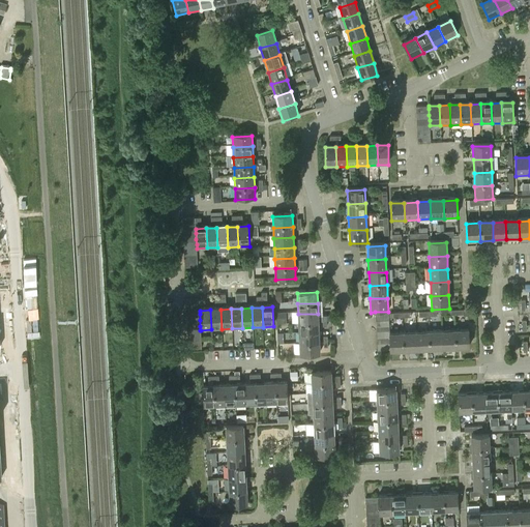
[(222,329),(221,310),(210,310),(211,329),(222,329)]
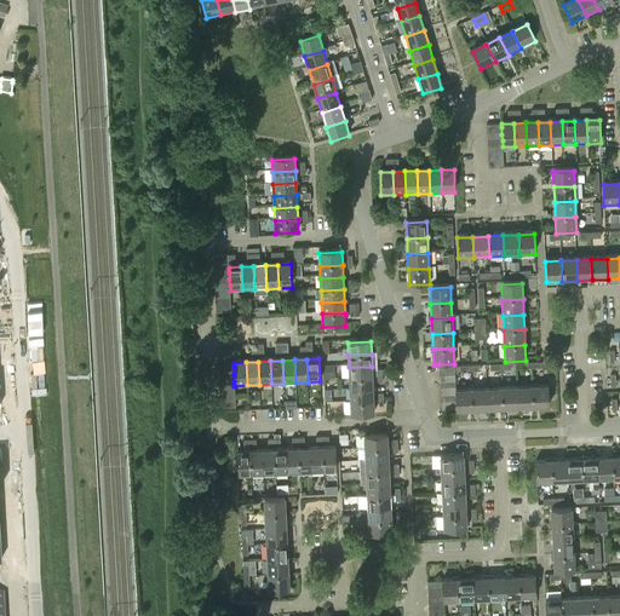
[(349,367),(349,379),(372,379),(372,367),(349,367)]
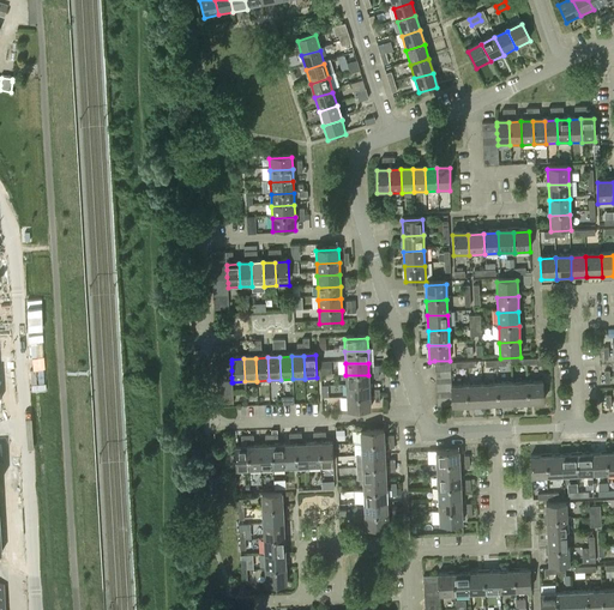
[(331,376),(331,364),(320,366),(321,376),(331,376)]
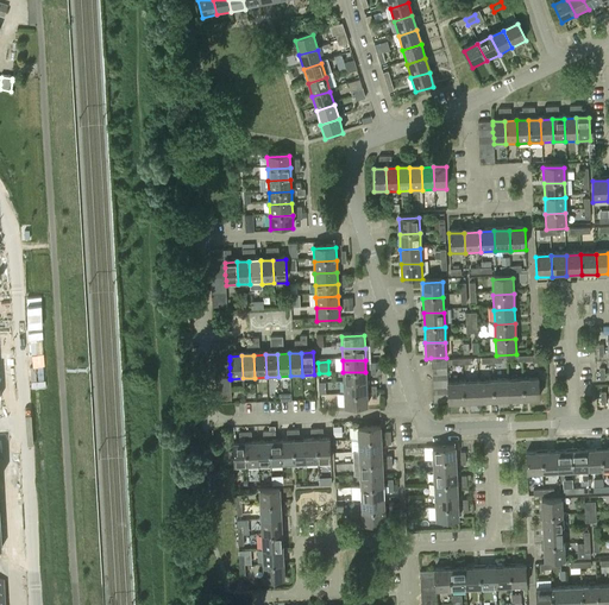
[(366,384),(365,372),(343,372),(344,384),(366,384)]
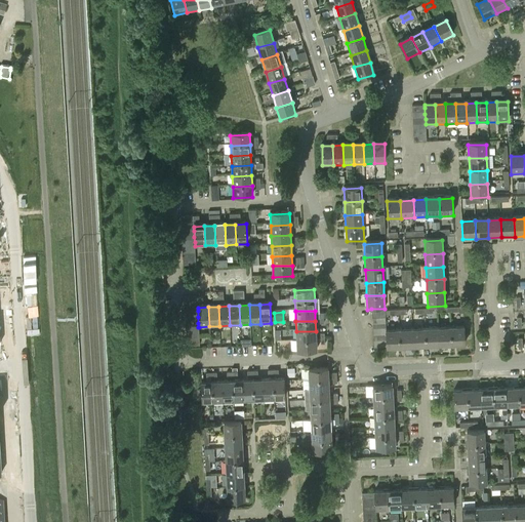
[(465,328),(450,329),(451,347),(465,346),(465,328)]
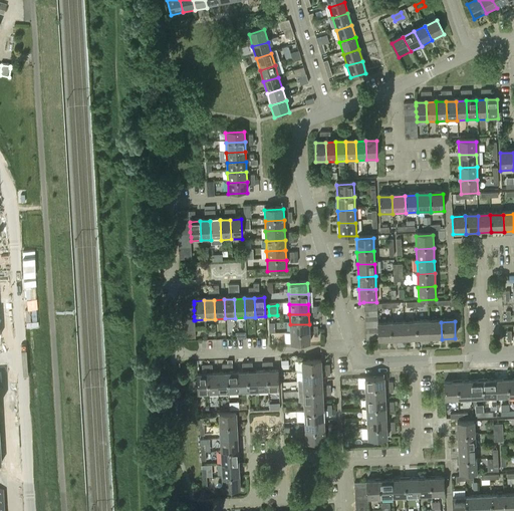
[(417,340),(430,339),(429,322),(416,323),(417,340)]
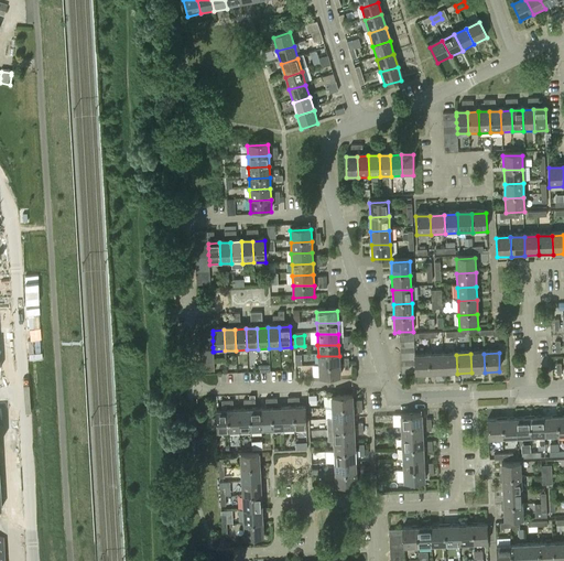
[(472,373),(485,373),(484,354),(470,354),(472,373)]
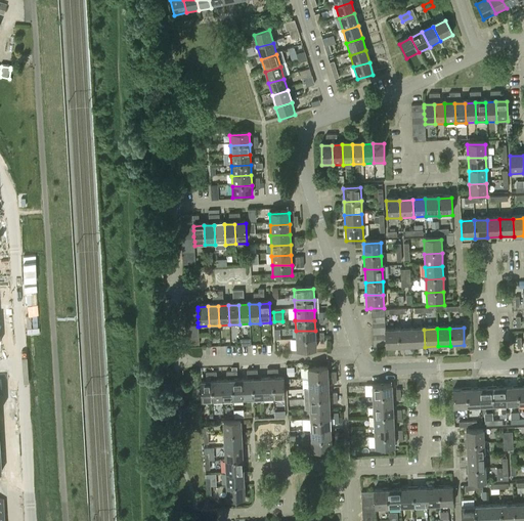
[(411,348),(425,347),(424,330),(411,331),(411,348)]
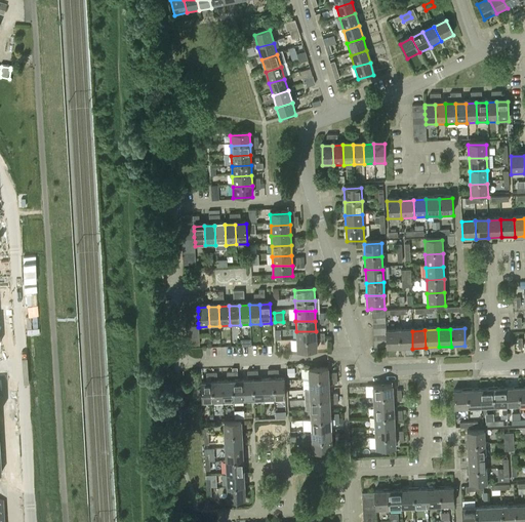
[(296,331),(296,342),(316,342),(316,331),(296,331)]
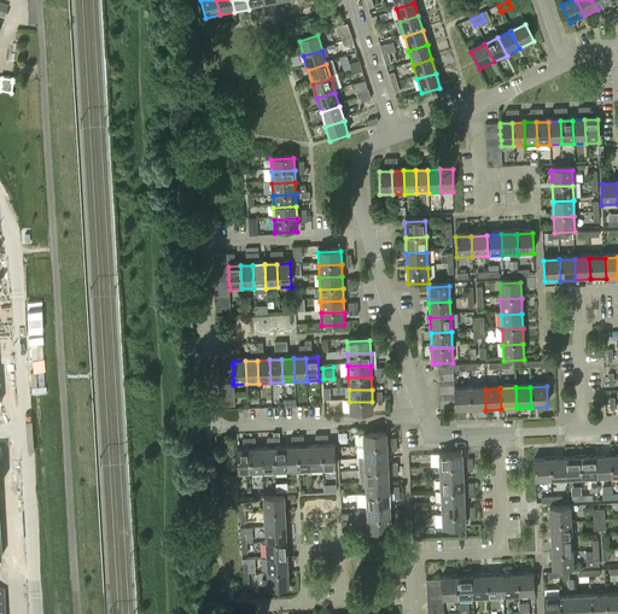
[(455,411),(471,410),(470,390),(454,391),(454,397),(455,404),(455,410),(455,411)]
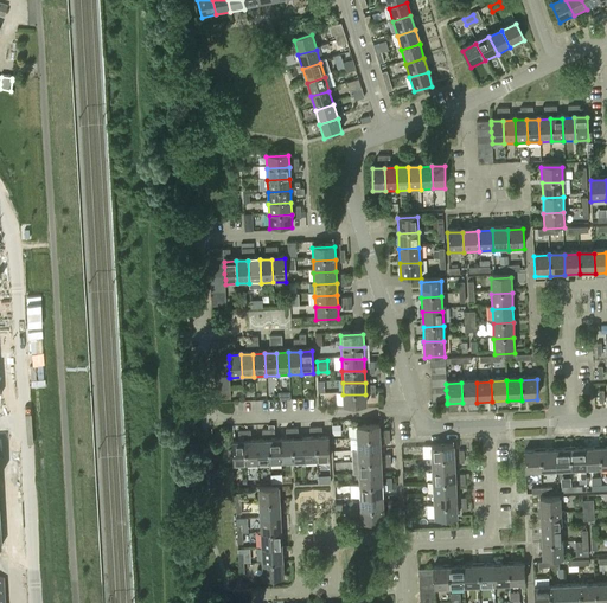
[(462,403),(477,403),(477,383),(461,383),(462,403)]
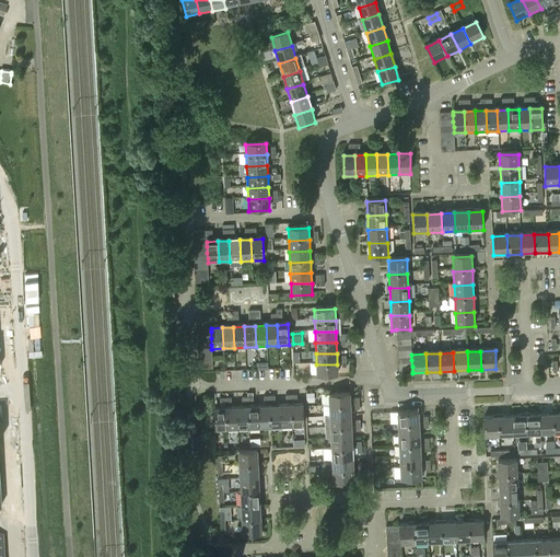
[(338,375),(337,364),(316,364),(317,376),(338,375)]
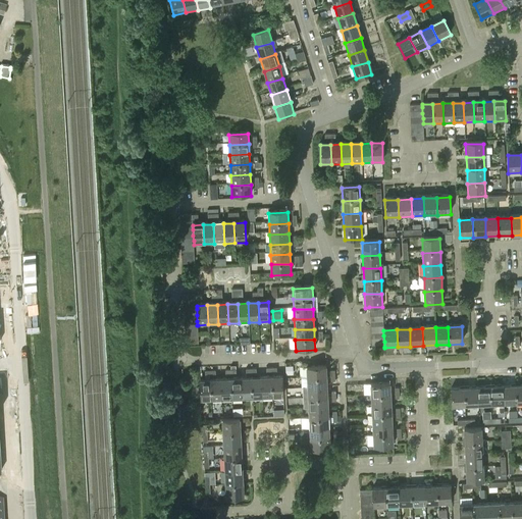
[(307,368),(307,379),(326,378),(326,368),(307,368)]
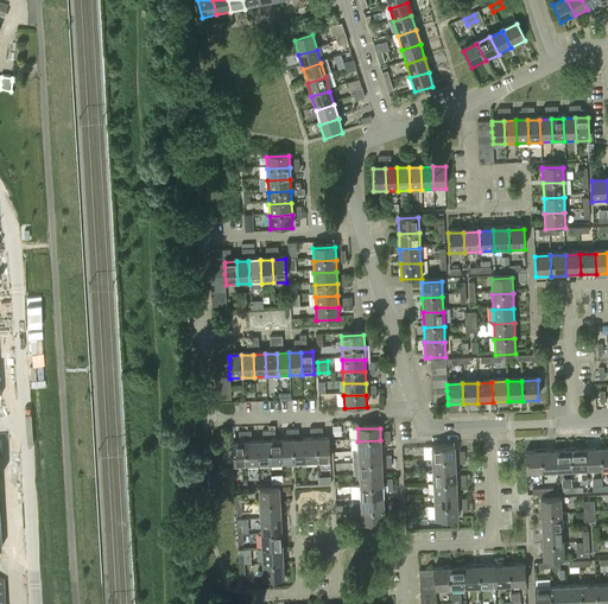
[(305,464),(317,463),(316,440),(304,442),(305,464)]
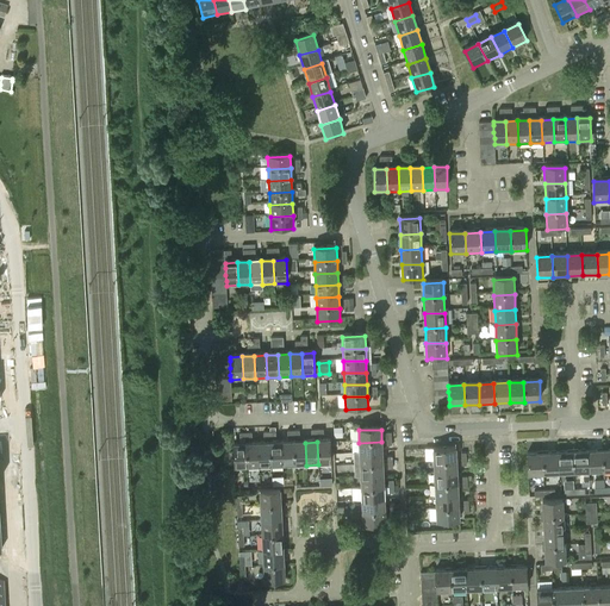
[(330,442),(317,442),(318,464),(331,464),(330,442)]
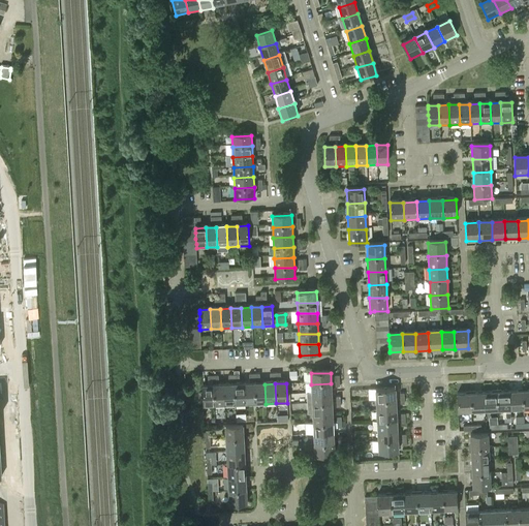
[(332,394),(331,383),(311,384),(312,395),(332,394)]
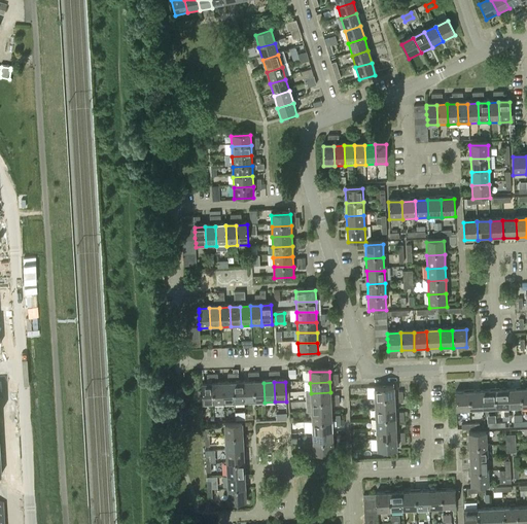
[(244,404),(254,403),(253,383),(244,384),(244,404)]
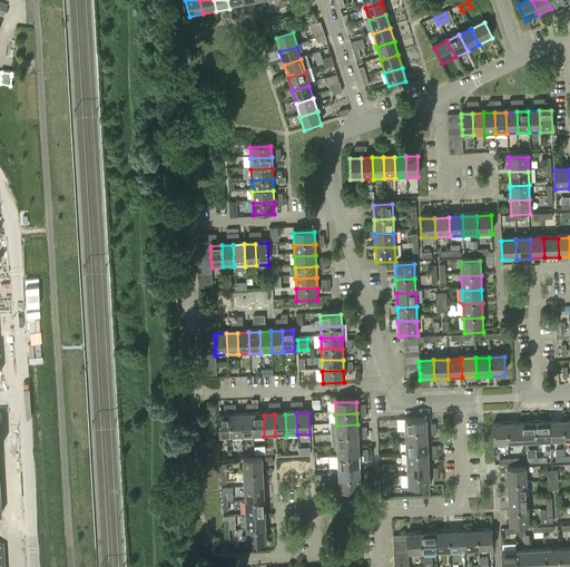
[(275,436),(286,436),(285,414),(274,414),(275,436)]
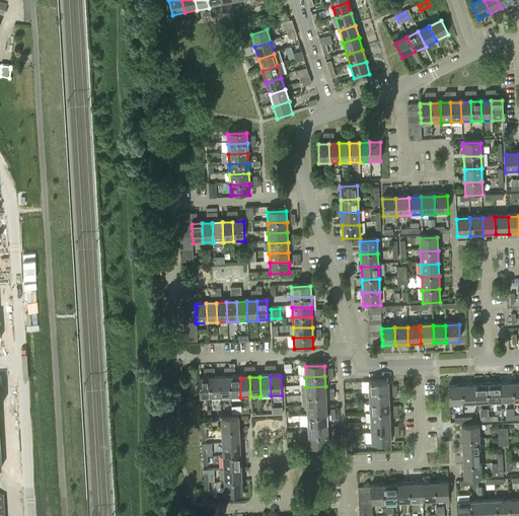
[(220,398),(230,397),(230,378),(220,379),(220,398)]
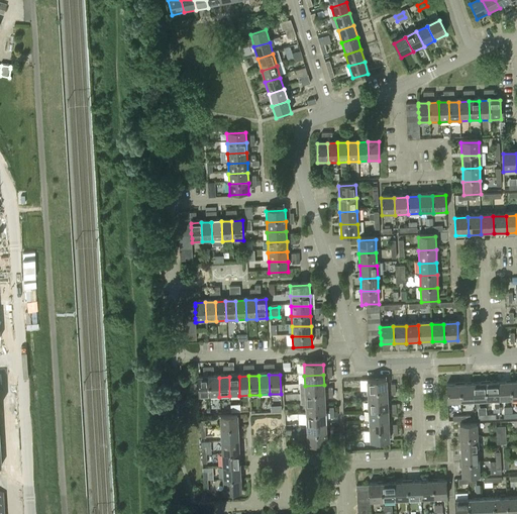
[(229,396),(239,396),(239,377),(229,377),(229,396)]
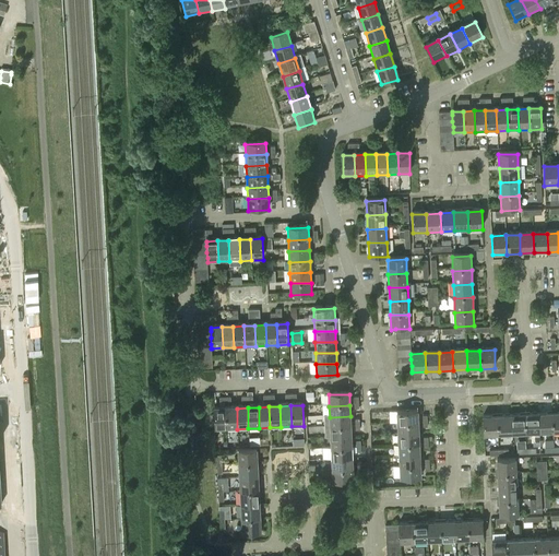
[(215,430),(227,429),(226,409),(214,410),(215,430)]
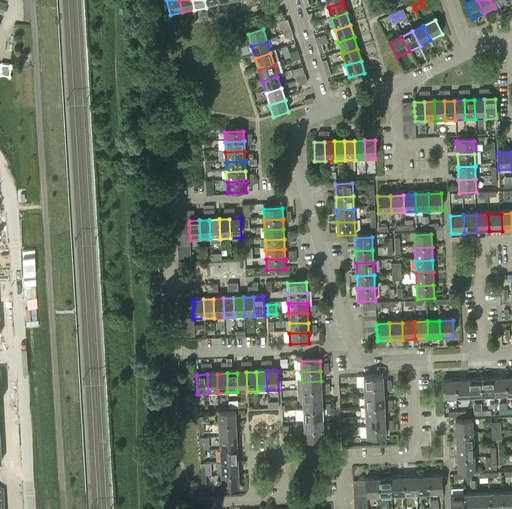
[(208,393),(217,393),(217,374),(207,374),(208,393)]
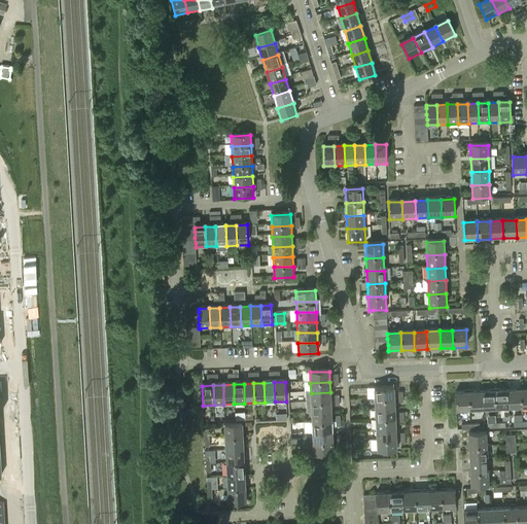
[(375,390),(375,400),(394,399),(394,389),(375,390)]
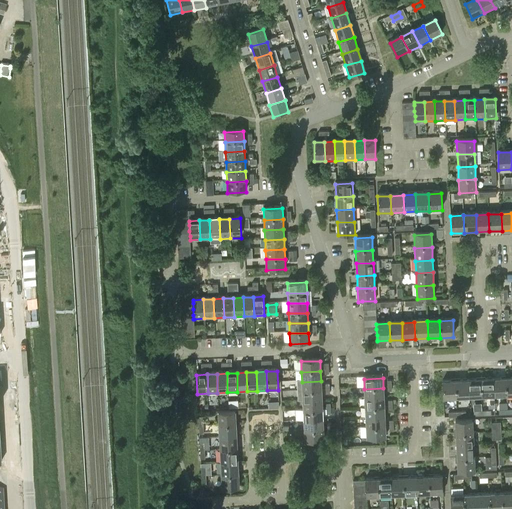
[(481,399),(494,398),(493,380),(481,381),(481,399)]
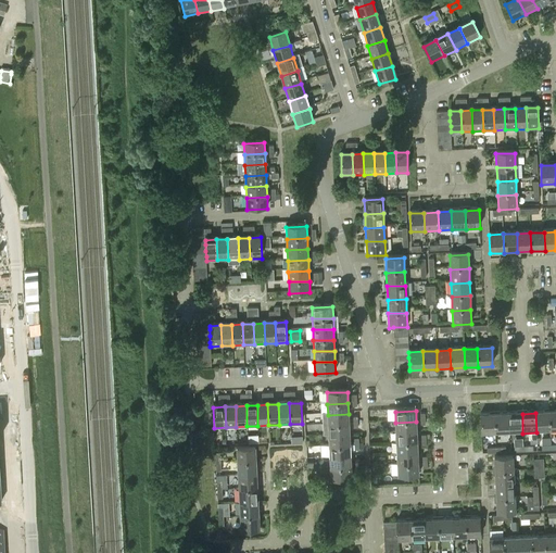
[(536,432),(551,432),(550,413),(535,413),(536,432)]
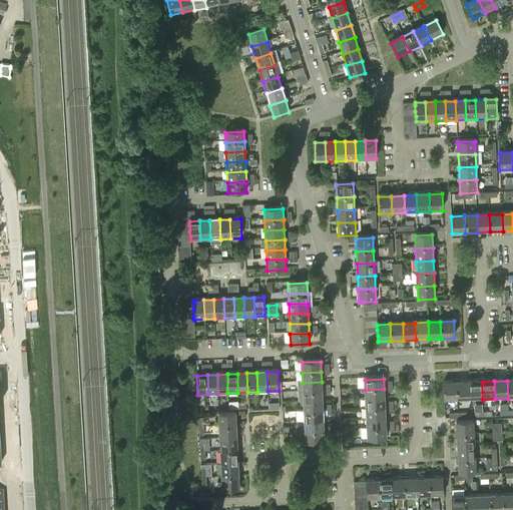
[(303,383),(303,393),(322,392),(322,382),(303,383)]
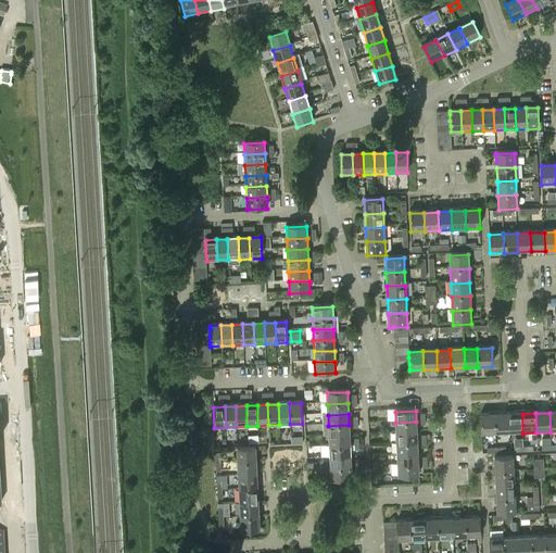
[(509,434),(522,434),(522,414),(508,415),(509,434)]
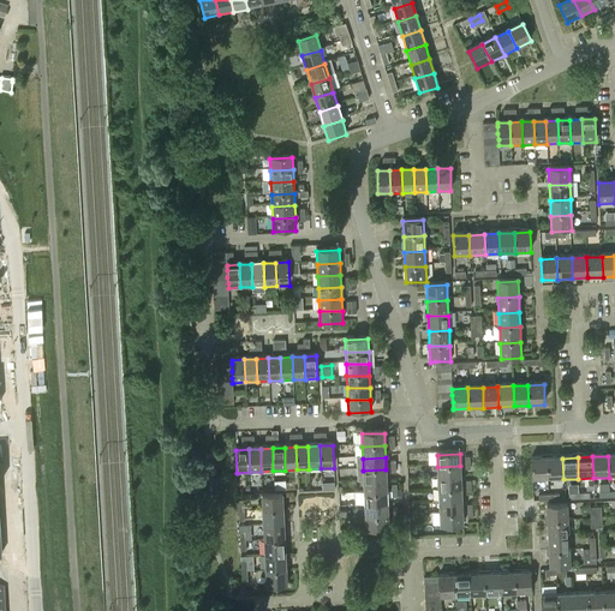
[(532,481),(548,480),(547,459),(531,460),(532,481)]
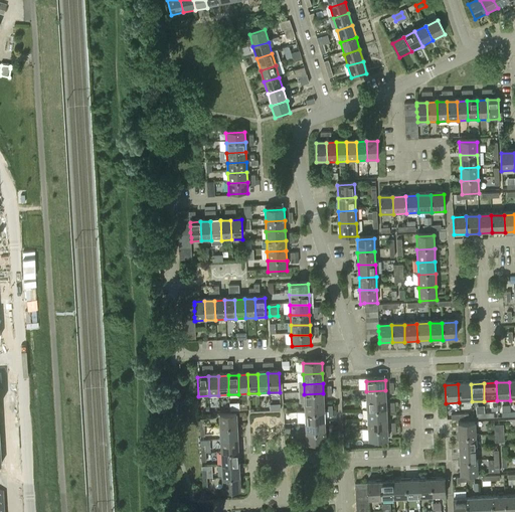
[(459,402),(472,401),(471,384),(458,384),(459,402)]
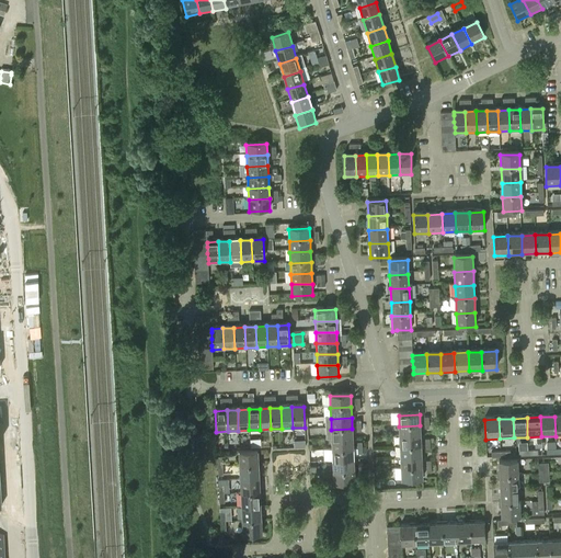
[(421,436),(420,425),(399,426),(400,437),(421,436)]
